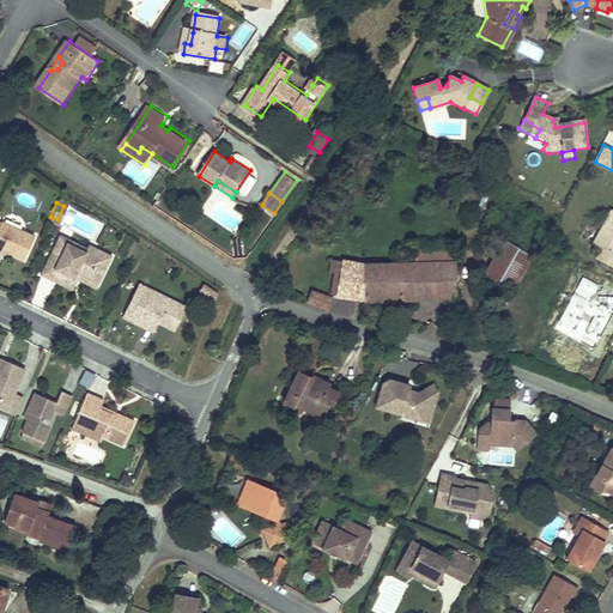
[(612,210),(594,241),(604,246),(596,259),(612,267),(612,266),(612,210)]
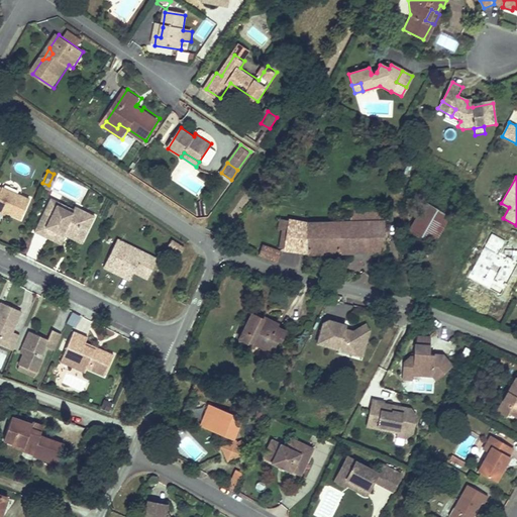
[(0,210),(3,212),(18,219),(27,199),(0,187),(0,210)]
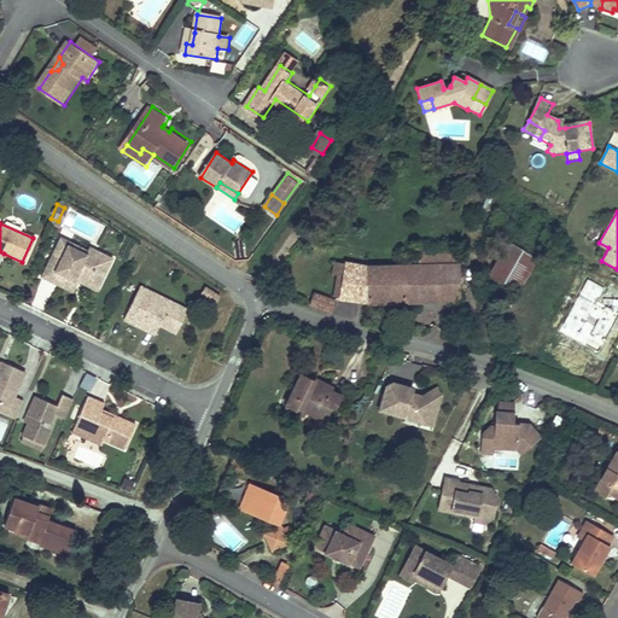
[(85,249),(57,235),(56,239),(106,263),(110,257),(86,245),(85,249)]
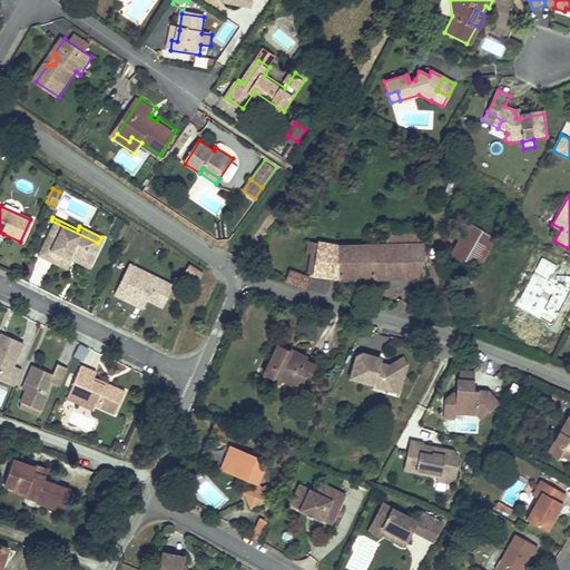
[(492,234),(465,219),(449,248),(475,263),(492,234)]
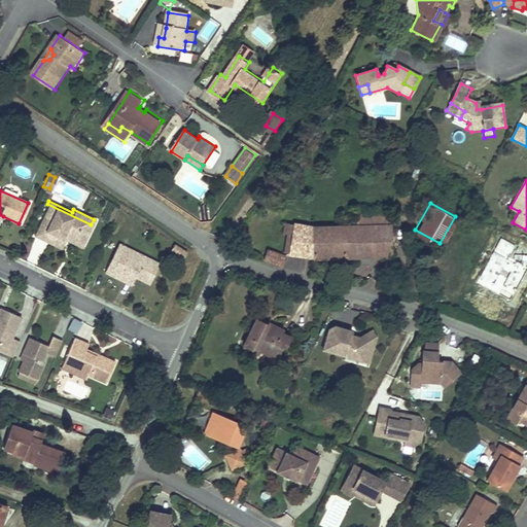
[(47,204),(33,236),(47,243),(49,240),(58,245),(63,236),(81,244),(91,224),(47,204)]
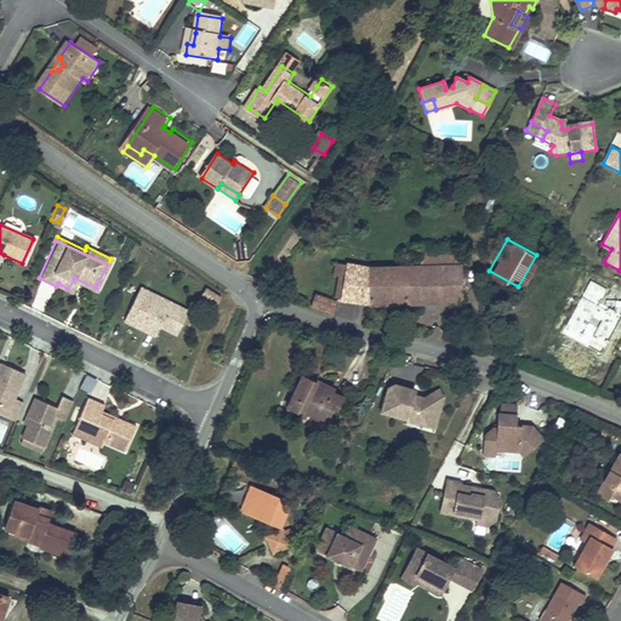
[(417,251),(417,265),(437,265),(457,263),(457,249),(417,251)]
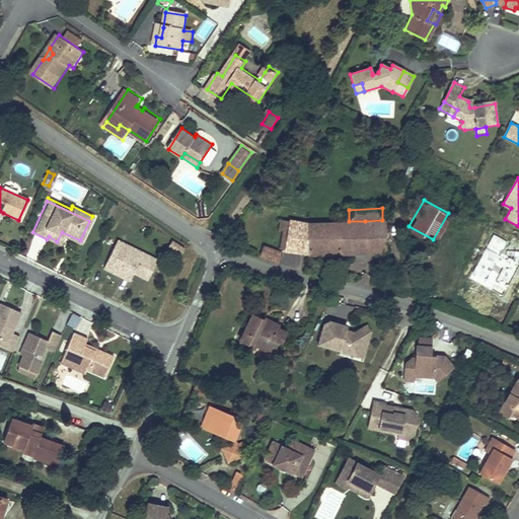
[(385,249),(382,220),(365,221),(368,249),(385,249)]
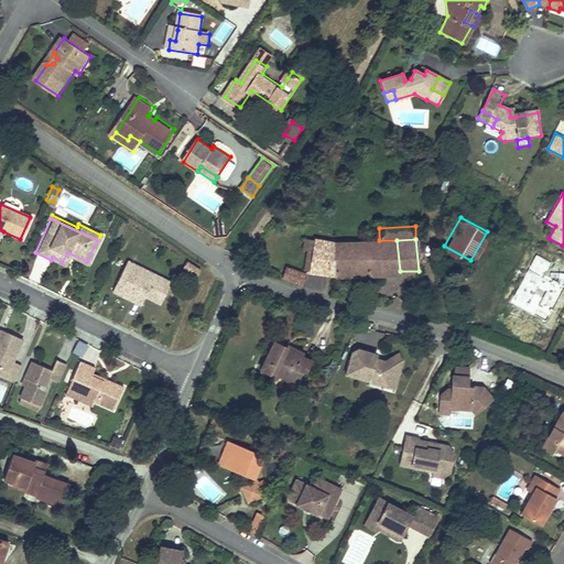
[(333,243),(311,240),(310,250),(306,271),(328,274),(400,271),(397,240),(379,240),(333,243)]
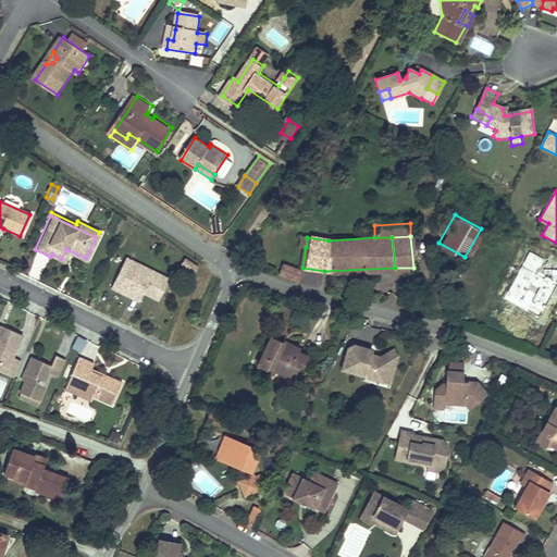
[(61,259),(52,254),(50,257),(63,262),(67,254),(85,261),(86,258),(66,249),(61,259)]
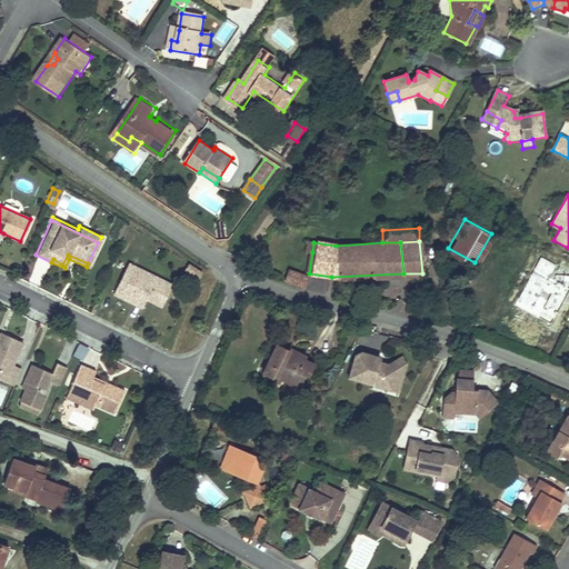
[(461,261),(453,257),(449,265),(457,269),(461,261)]
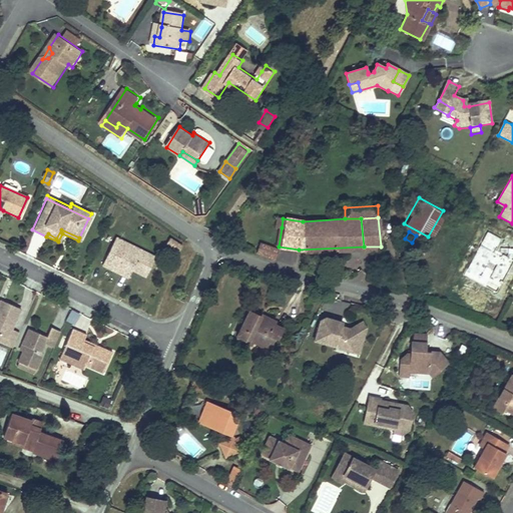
[(502,239),(488,231),(465,276),(496,292),(512,260),(495,250),(502,239)]
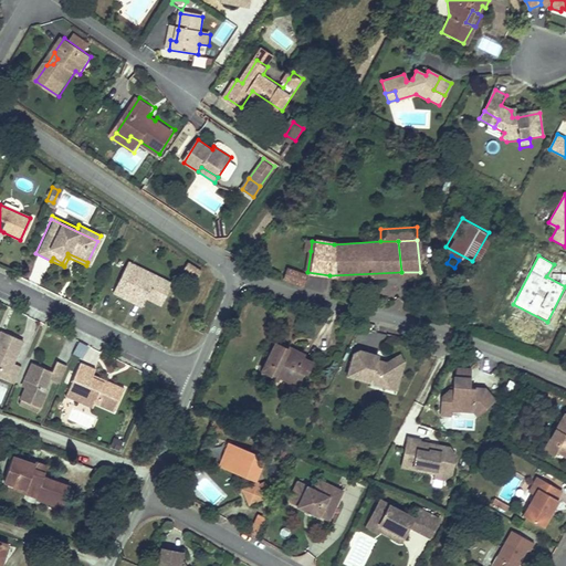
[(126,261),(122,270),(136,276),(140,268),(126,261)]
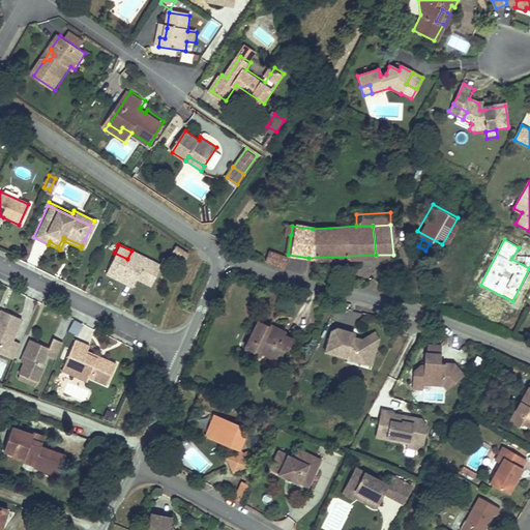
[(127,259),(114,253),(105,272),(118,280),(122,271),(136,277),(149,285),(159,265),(131,251),(127,259)]
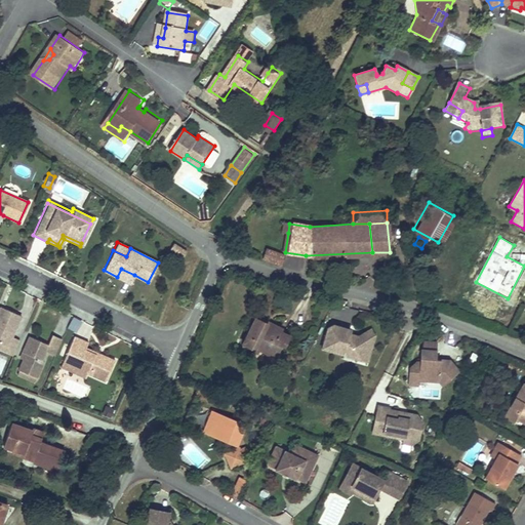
[(266,250),(263,258),(277,264),(280,254),(266,250)]
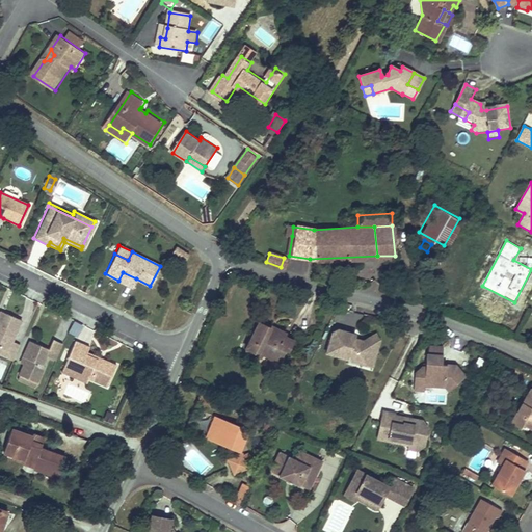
[(136,278),(123,272),(118,281),(132,287),(136,278)]
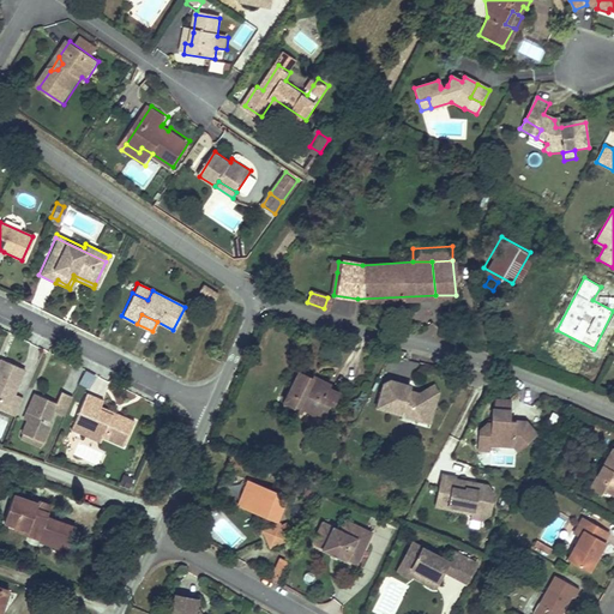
[(0,359),(0,399),(8,404),(5,410),(13,414),(22,397),(13,393),(23,368),(0,359)]
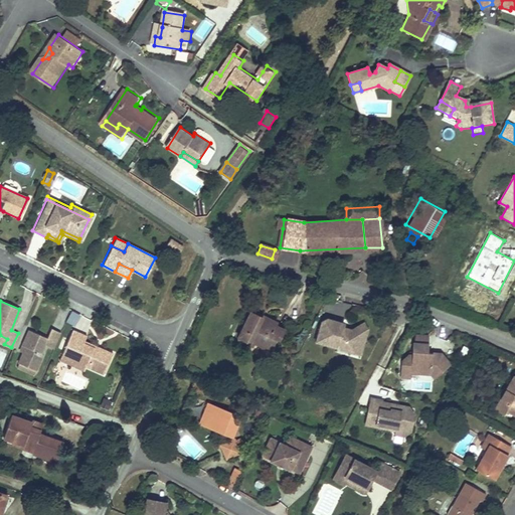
[(277,324),(240,309),(231,333),(242,338),(244,334),(265,344),(269,332),(274,334),(277,324)]
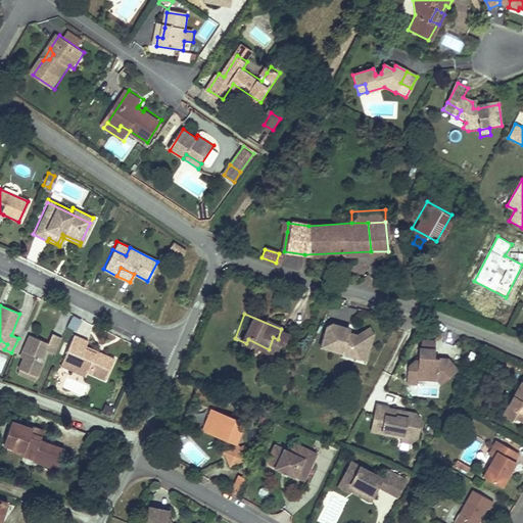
[(72,315),(66,327),(77,331),(82,319),(72,315)]
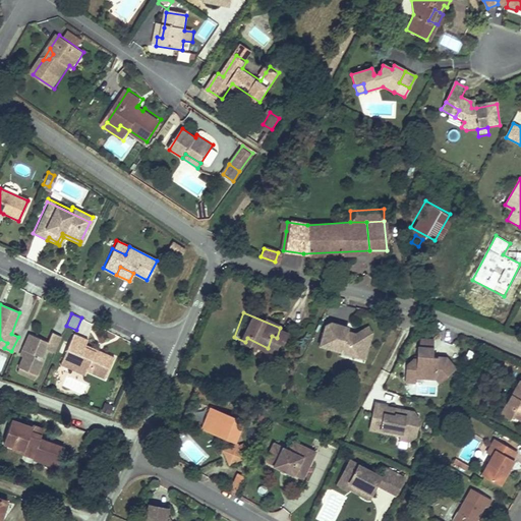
[(368,347),(370,338),(363,336),(360,330),(355,333),(351,335),(351,336),(346,334),(348,326),(331,321),(326,324),(320,345),(341,351),(342,346),(349,349),(353,355),(361,357),(364,346),(368,347)]
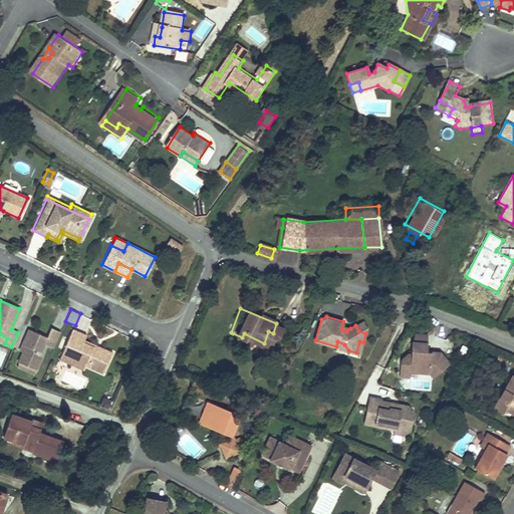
[(367,328),(363,321),(355,325),(358,331),(365,333),(367,328)]
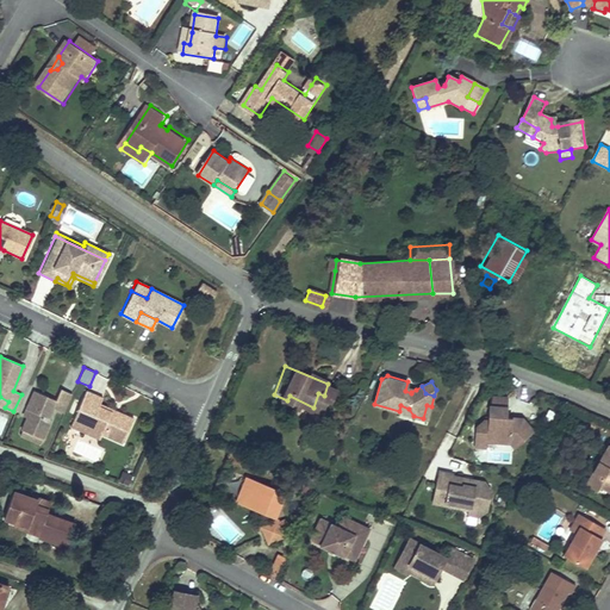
[(33,390),(25,409),(29,410),(26,416),(20,429),(41,439),(49,418),(47,417),(51,408),(62,412),(70,393),(60,388),(55,399),(33,390)]
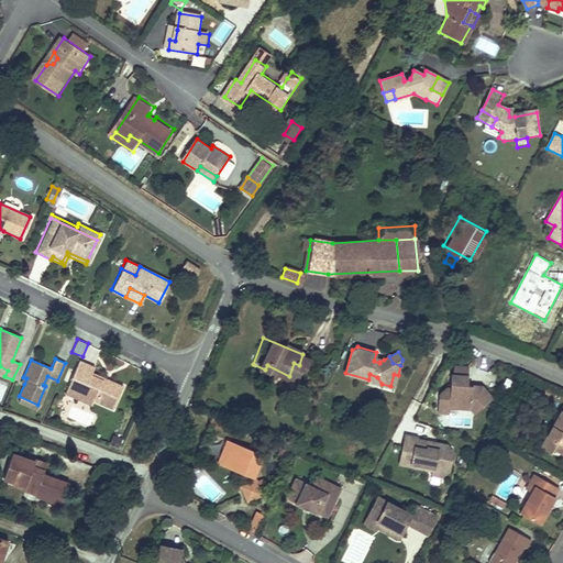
[(78,360),(67,386),(76,390),(76,393),(92,400),(112,408),(122,385),(91,372),(94,366),(78,360)]
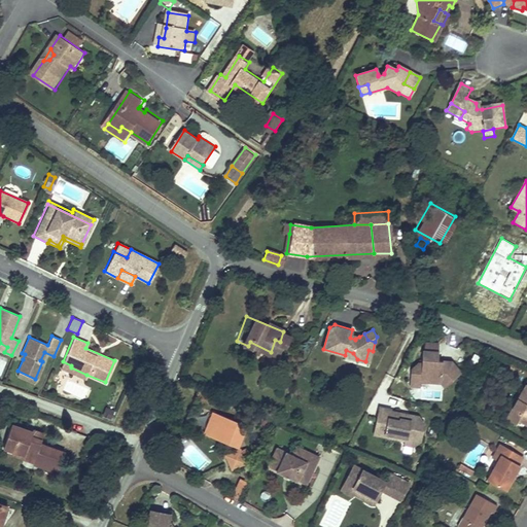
[(440,350),(441,343),(426,342),(425,349),(440,350)]
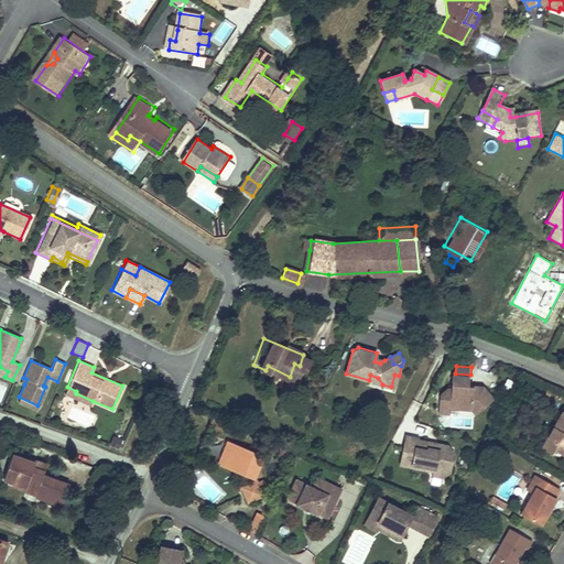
[(495,399),(485,386),(475,384),(470,388),(468,388),(468,384),(470,384),(470,375),(455,373),(453,373),(453,387),(449,387),(441,394),(448,402),(452,402),(451,407),(452,407),(474,408),(477,412),(495,399)]
